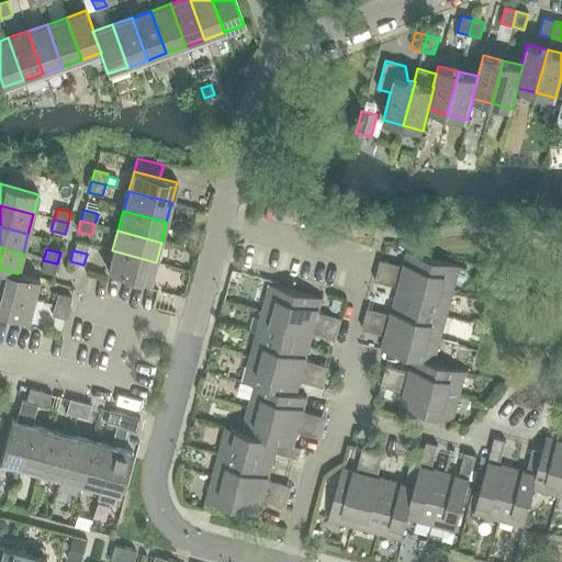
[(156,262),(112,250),(107,271),(150,282),(156,262)]
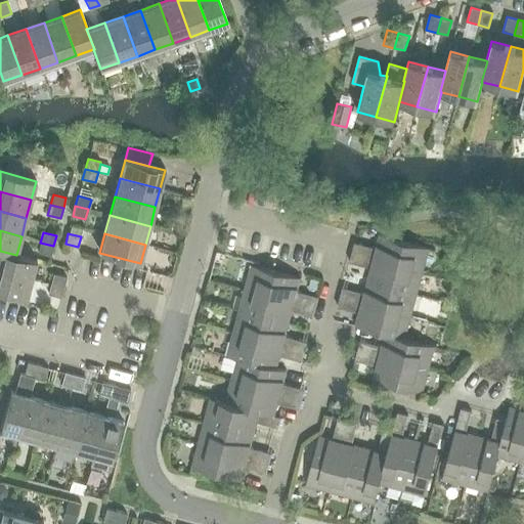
[(354,243),(351,252),(422,271),(429,248),(380,235),(376,249),(354,243)]
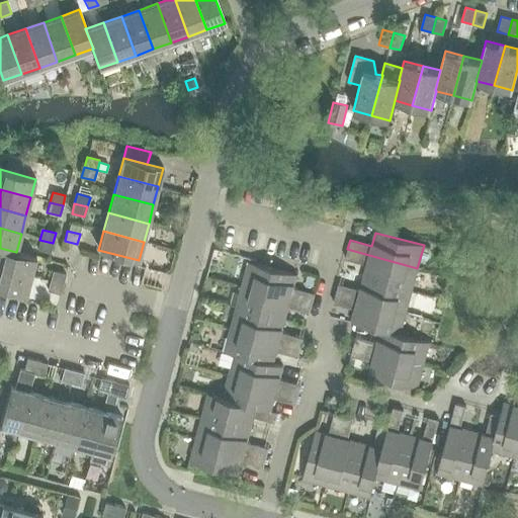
[(53,243),(39,240),(37,249),(50,253),(53,243)]
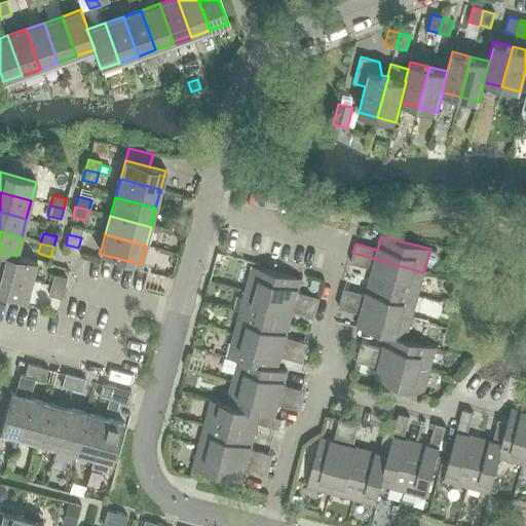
[(0,271),(31,280),(36,261),(16,256),(0,252),(0,271)]
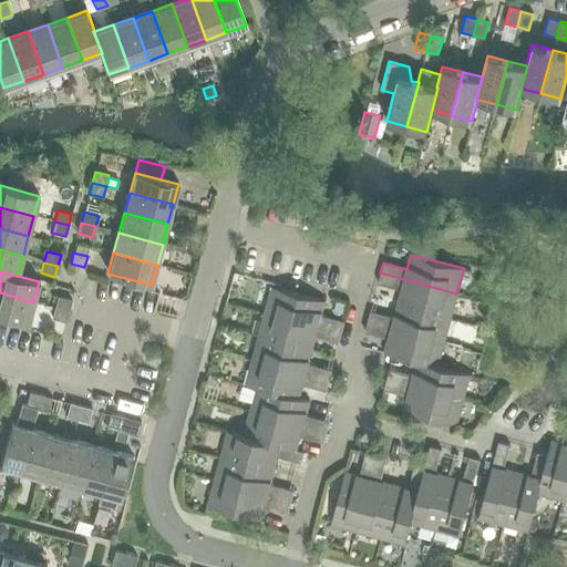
[(456,294),(380,272),(378,284),(401,290),(398,303),(451,318),(456,294)]
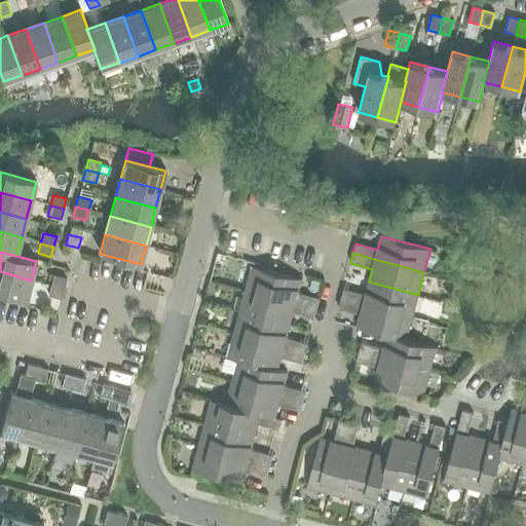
[(318,300),(317,300),(297,294),(301,280),(252,266),(245,291),(316,309),(318,300)]
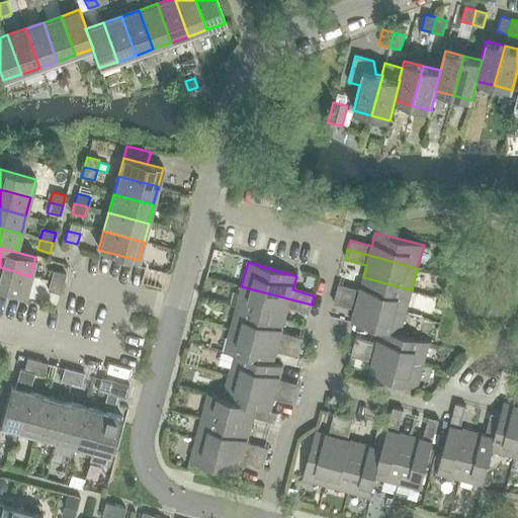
[(30,276),(0,267),(0,287),(26,294),(30,276)]
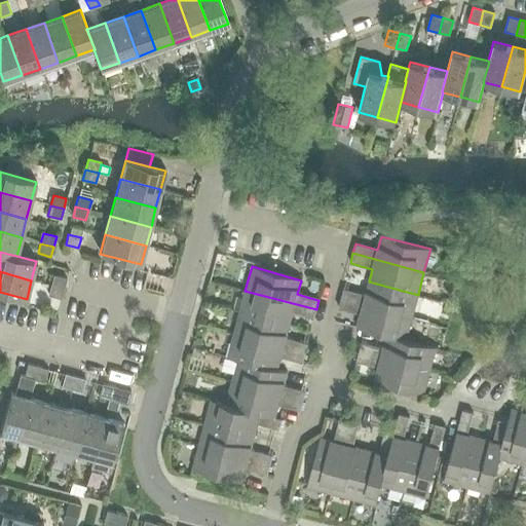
[(67,278),(66,278),(53,275),(50,286),(64,289),(67,278)]
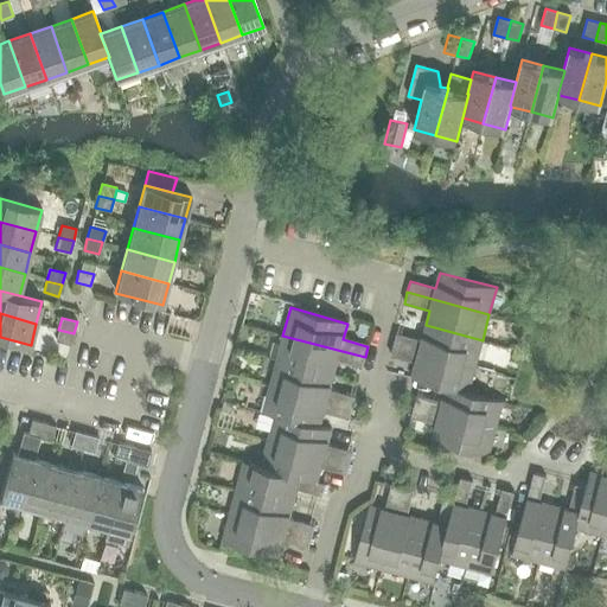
[(359,325),(357,336),(366,338),(370,327),(359,325)]
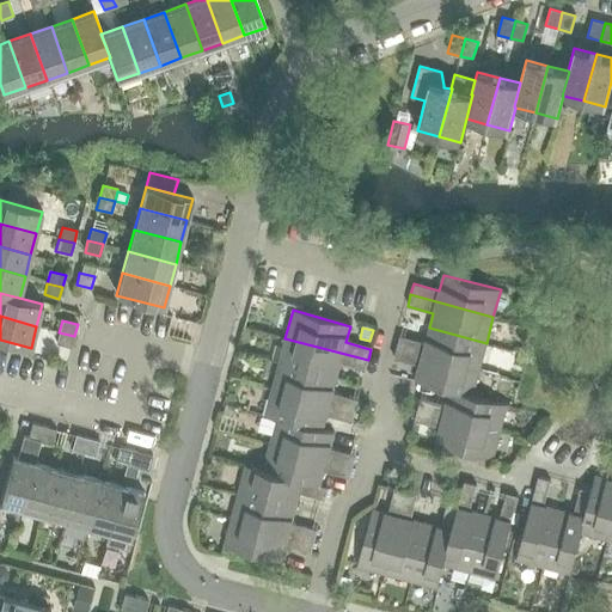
[(399,336),(397,347),(479,369),(487,343),(429,328),(424,343),(399,336)]
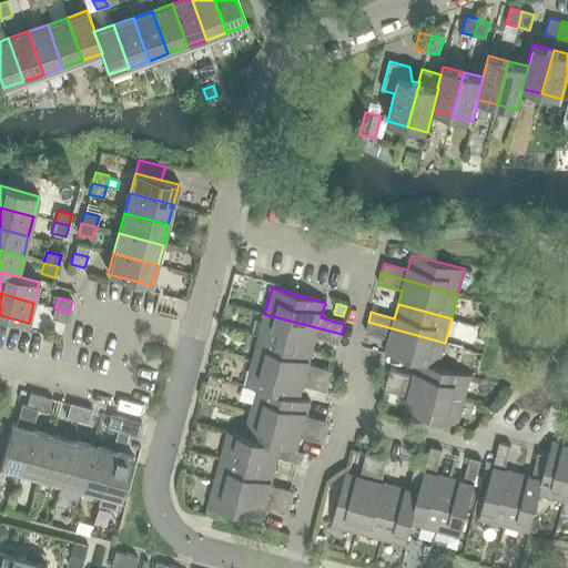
[(52,318),(66,323),(69,312),(54,308),(52,318)]
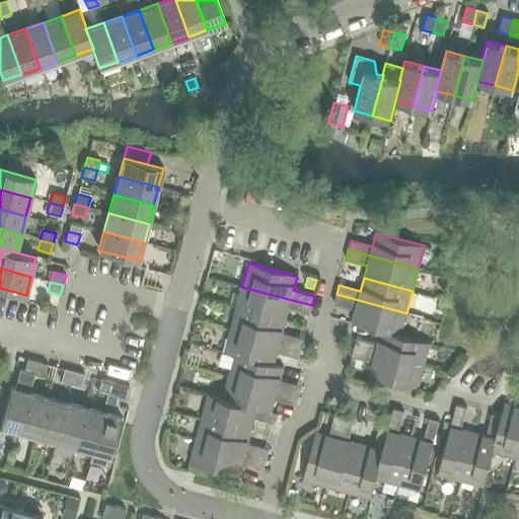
[(312,305),(241,287),(236,309),(284,322),(288,309),(309,315),(312,305)]
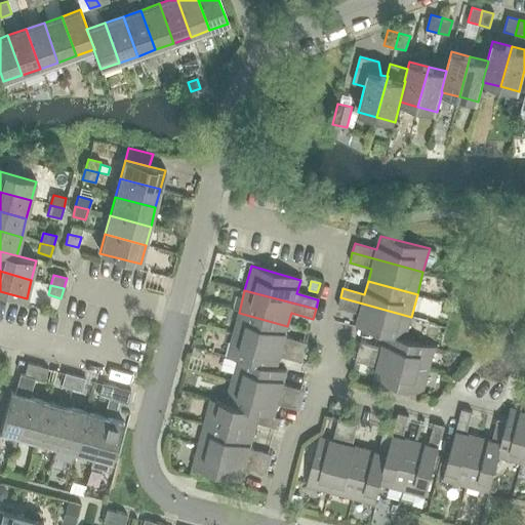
[(359,314),(356,327),(386,334),(405,339),(405,338),(411,317),(340,297),(337,308),(359,314)]
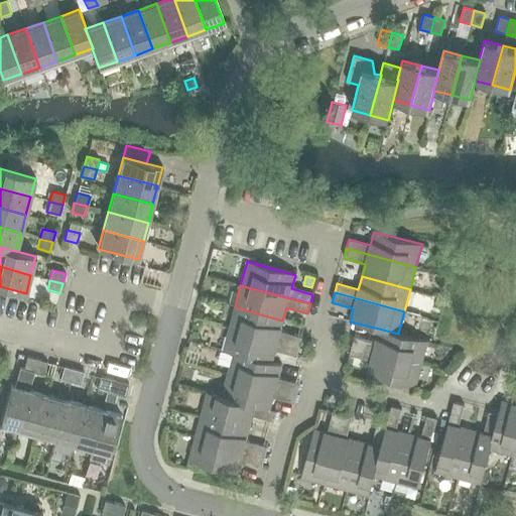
[(282,320),(235,307),(229,329),(298,347),(300,339),(279,333),(282,320)]
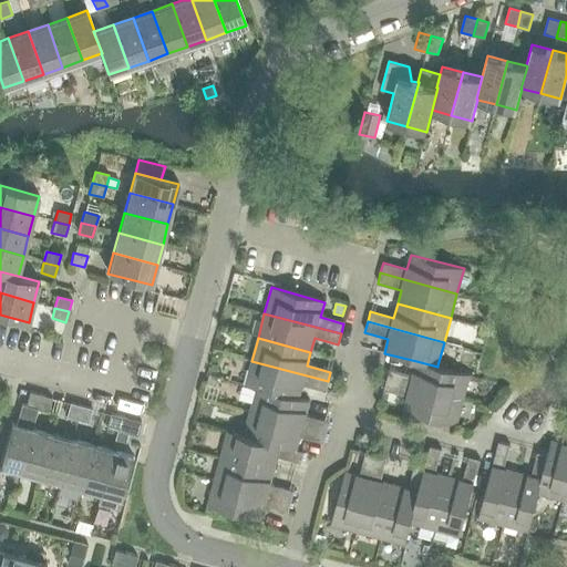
[(328,381),(251,361),(245,385),(256,389),(298,400),(301,388),(325,393),(328,381)]
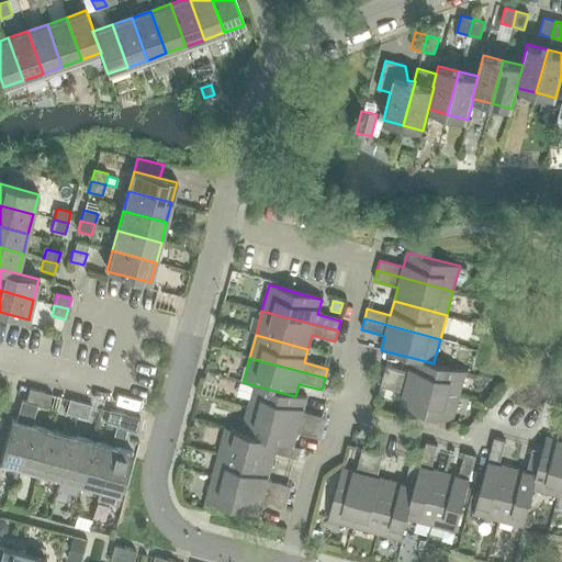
[(459,396),(465,371),(434,362),(434,363),(413,358),(408,371),(385,364),(382,375),(459,396)]
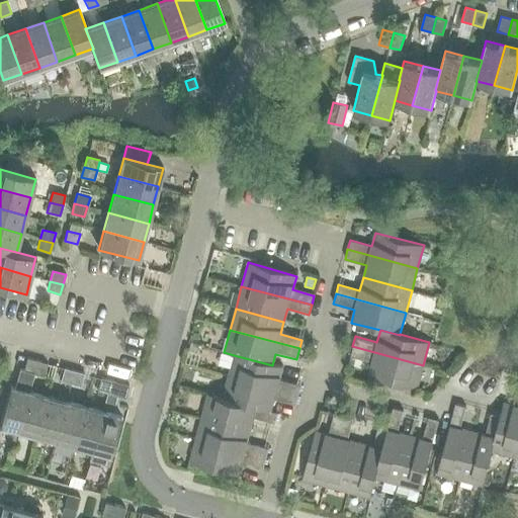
[(423,365),(352,346),(350,355),(371,361),(368,374),(417,387),(423,365)]
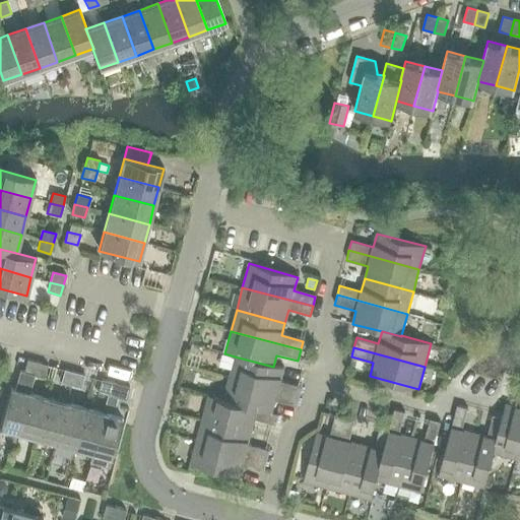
[(302,389),(301,388),(279,383),(282,370),(273,368),(273,367),(235,356),(229,380),(299,398),(302,389)]
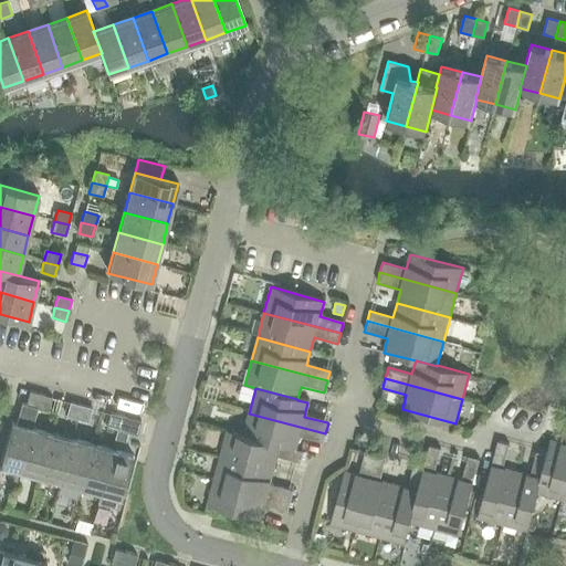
[(37,408),(40,395),(30,391),(25,406),(37,408)]
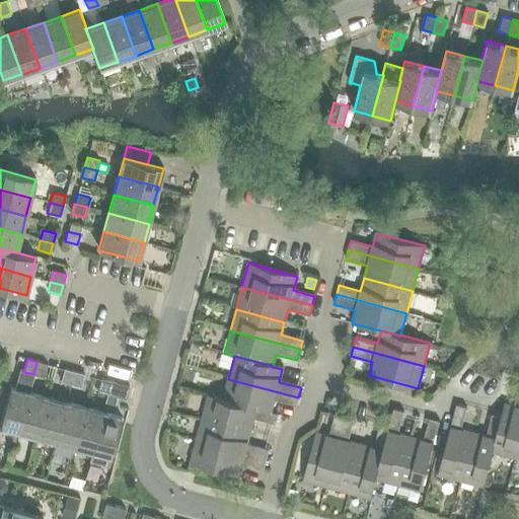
[(36,362),(33,374),(44,377),(47,364),(36,362)]
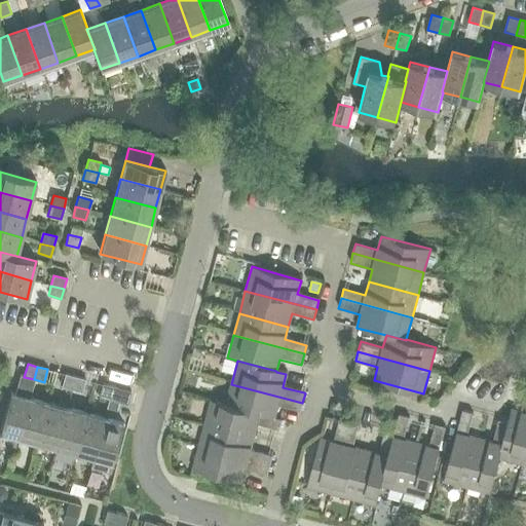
[(71,389),(74,376),(65,374),(61,386),(71,389)]
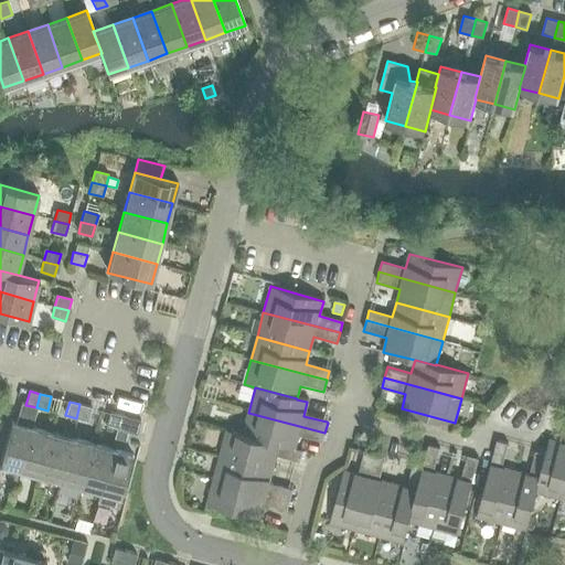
[(11,422),(0,461),(0,465),(20,470),(31,427),(36,407),(25,405),(21,403),(17,423),(12,422),(11,422)]
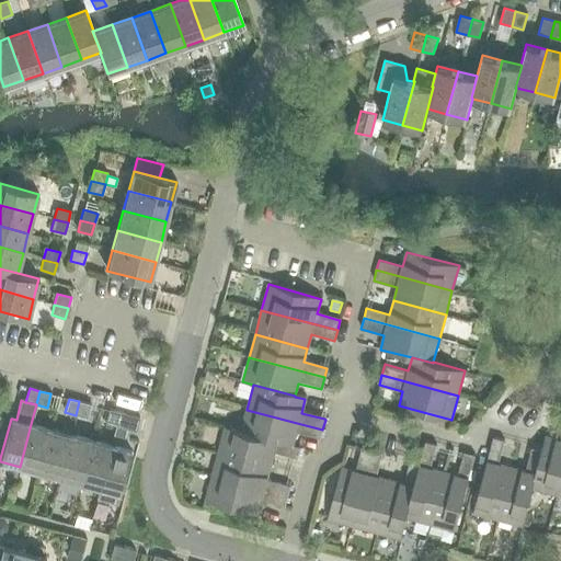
[(79,401),(76,415),(87,419),(90,404),(79,401)]
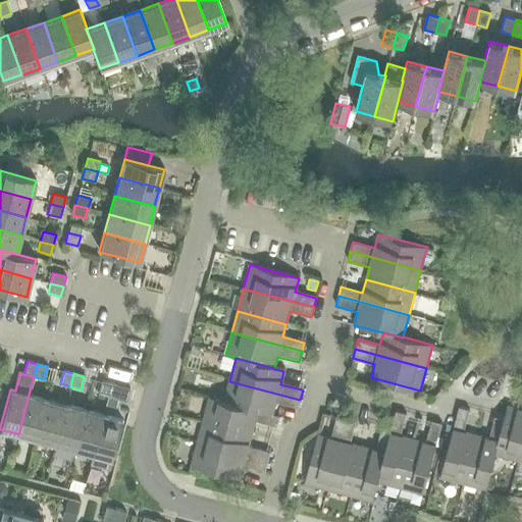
[(98,394),(107,397),(111,383),(101,380),(98,394)]
